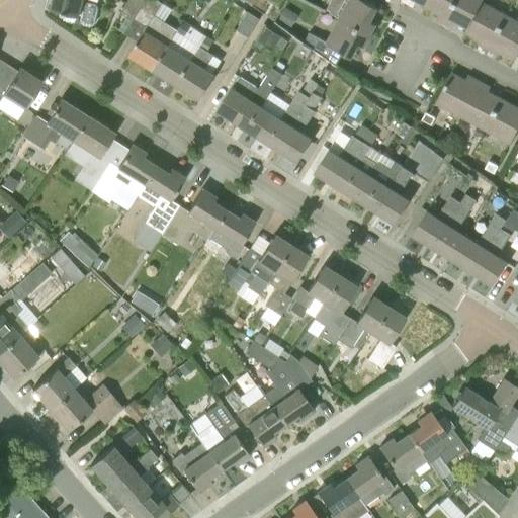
[(83,0),(48,0),(46,8),(79,16),(83,0)]
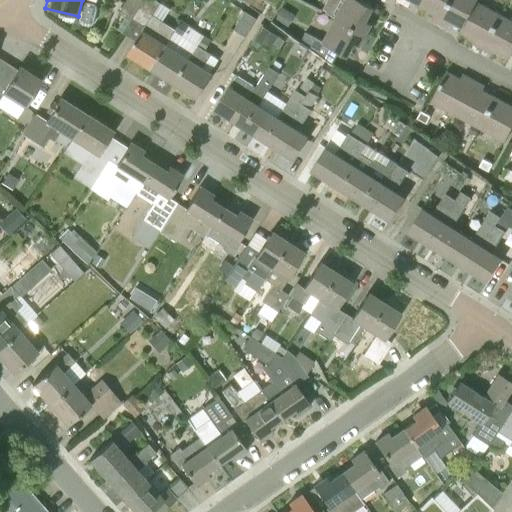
[(132,18),(142,0),(126,0),(120,10),(132,18)]
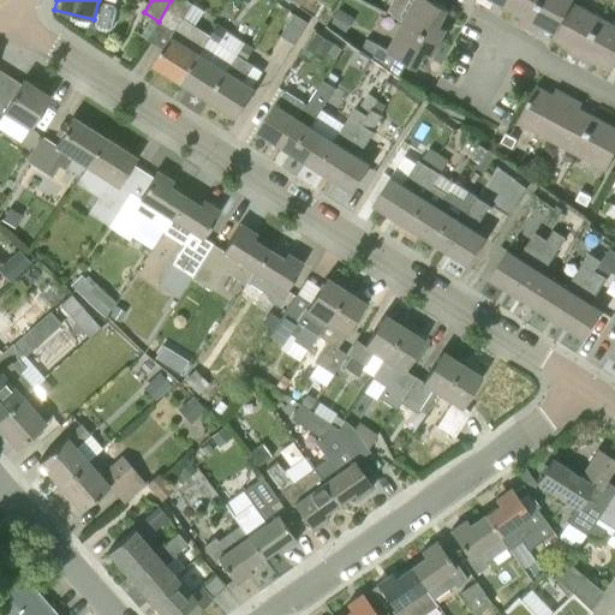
[(174,31),(154,65),(181,83),(212,36),(181,17),(191,3),(186,0),(171,0),(159,22),(174,31)]
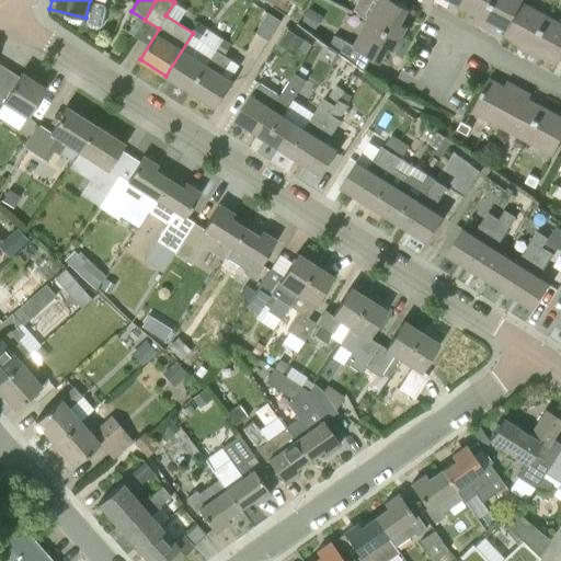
[(356,13),(368,20),(402,37),(409,25),(402,22),(411,7),(397,0),(358,0),(354,9),(357,11),(356,13)]
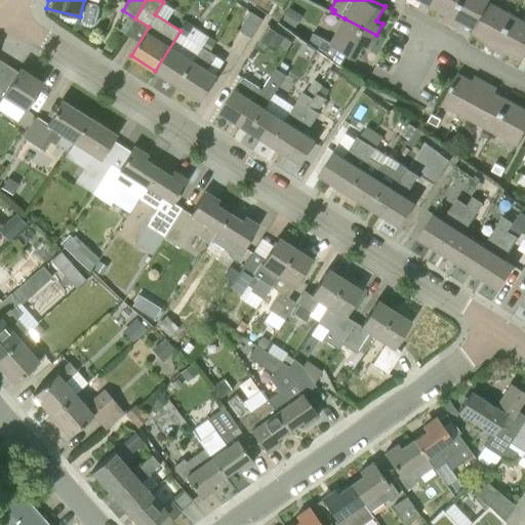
[(435,0),(433,5),(447,13),(444,18),(451,22),(462,0),(435,0)]
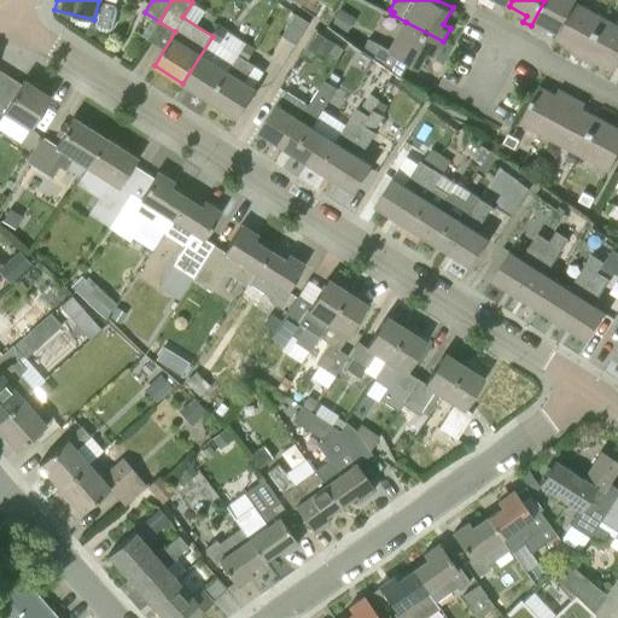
[(576,3),(576,0),(544,0),(531,25),(538,30),(542,23),(559,33),(576,3)]
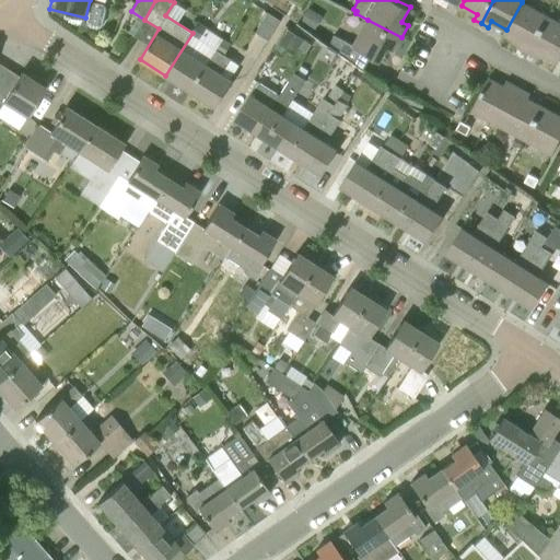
[(522,2),(506,30),(503,35),(531,49),(548,16),(522,2)]
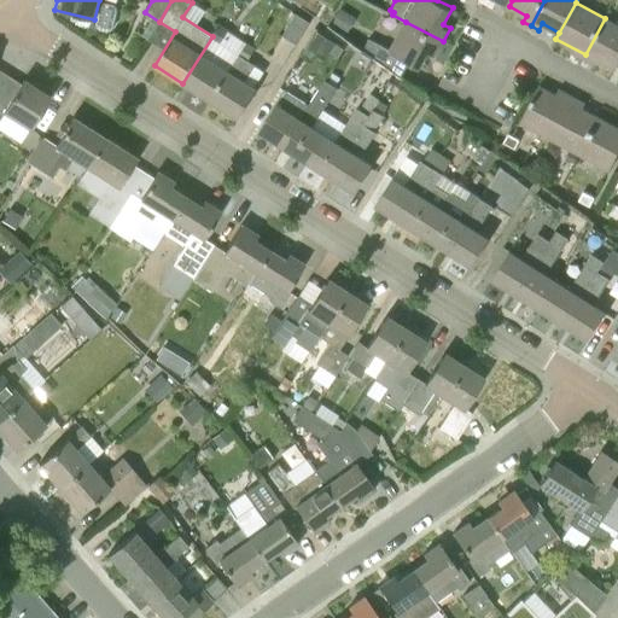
[(332,23),(345,31),(355,17),(342,9),(332,23)]
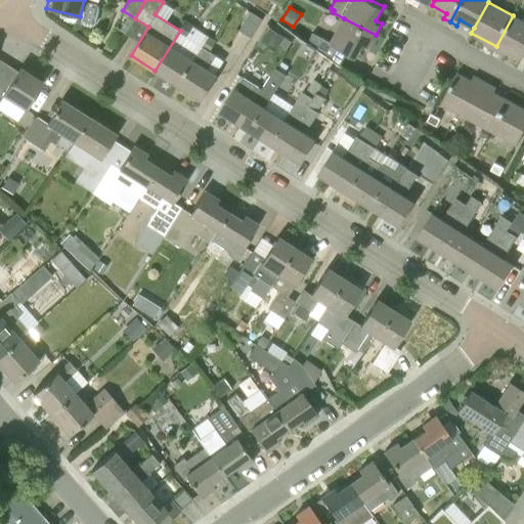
[(251,37),(263,18),(251,11),(239,30),(251,37)]
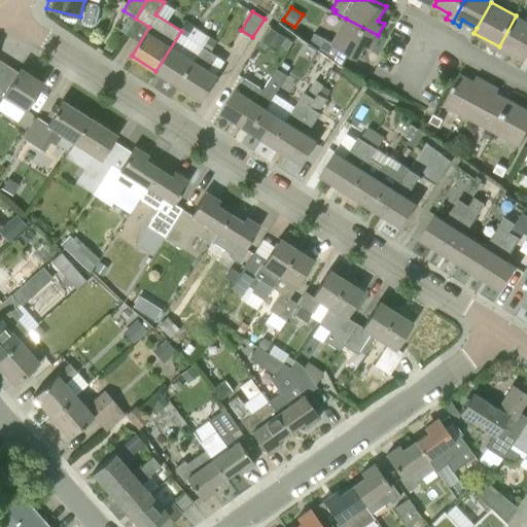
[(526,21),(516,15),(499,46),(524,61),(526,55),(526,21)]
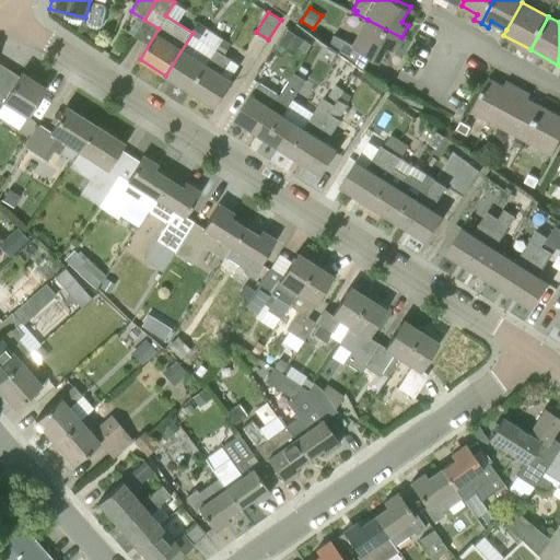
[(401,37),(368,20),(353,46),(334,35),(328,47),(358,68),(365,54),(381,61),(388,46),(395,49),(401,37)]
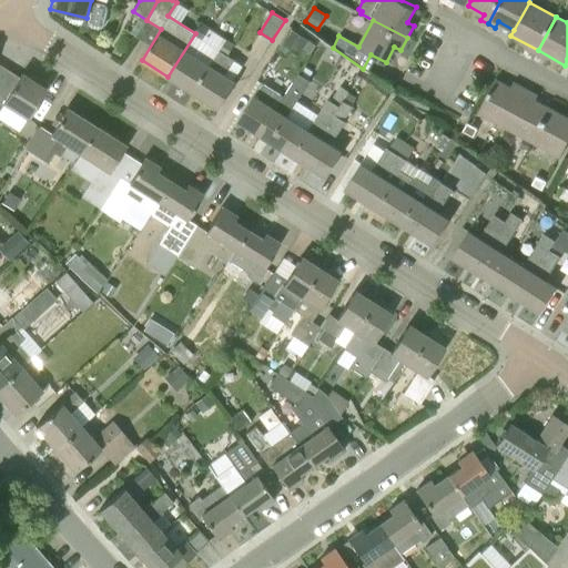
[(284,44),(300,54),(308,39),(293,29),(284,44)]
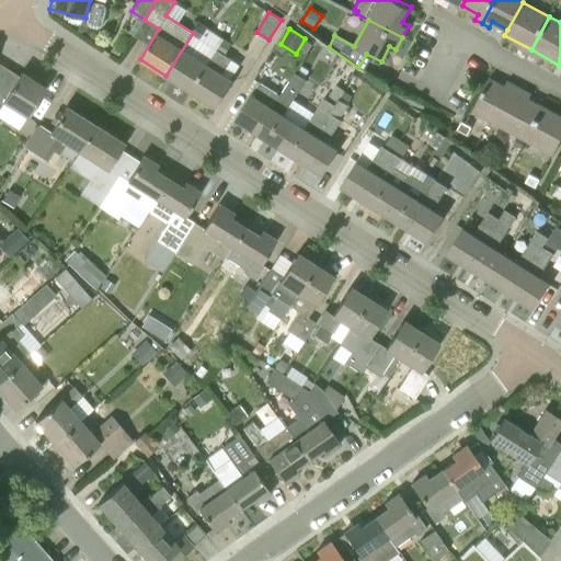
[(217,48),(202,38),(193,33),(165,76),(191,91),(217,48)]
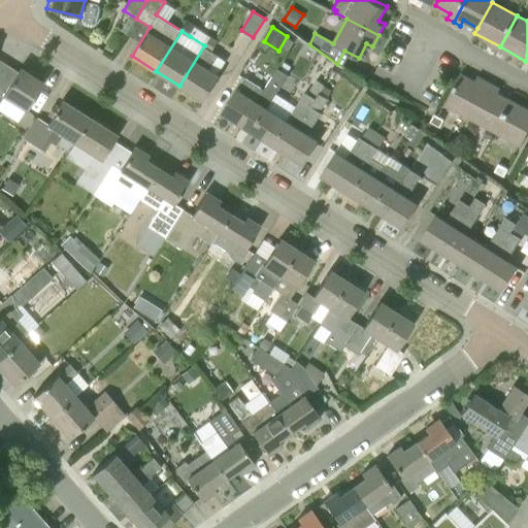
[(204,45),(212,52),(219,41),(210,36),(204,45)]
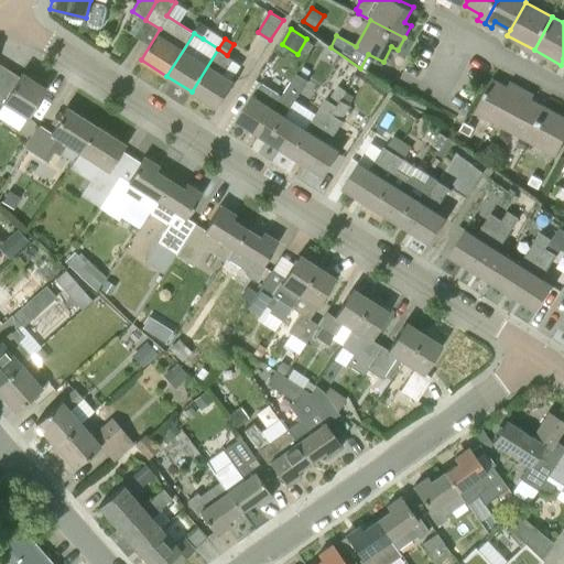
[(306,39),(301,49),(307,53),(314,43),(306,39)]
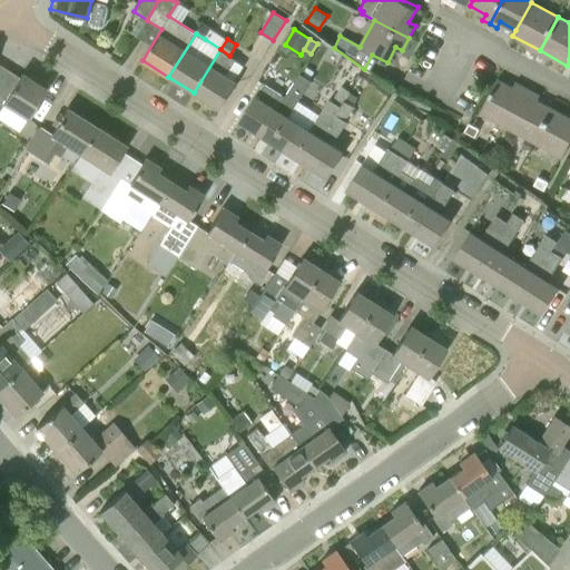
[(238,61),(229,56),(220,49),(194,92),(220,109),(237,82),(228,77),(238,61)]
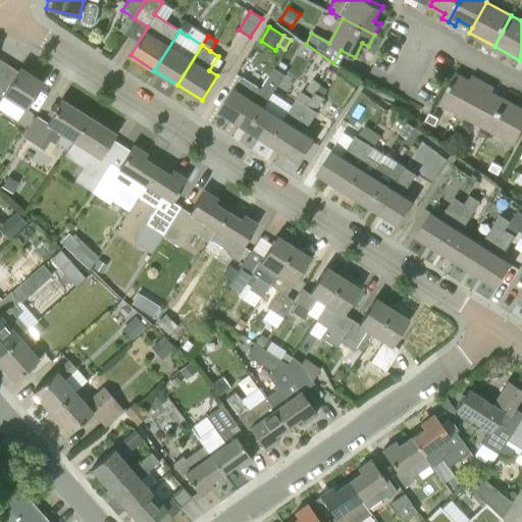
[(17,71),(0,60),(0,92),(3,95),(17,71)]
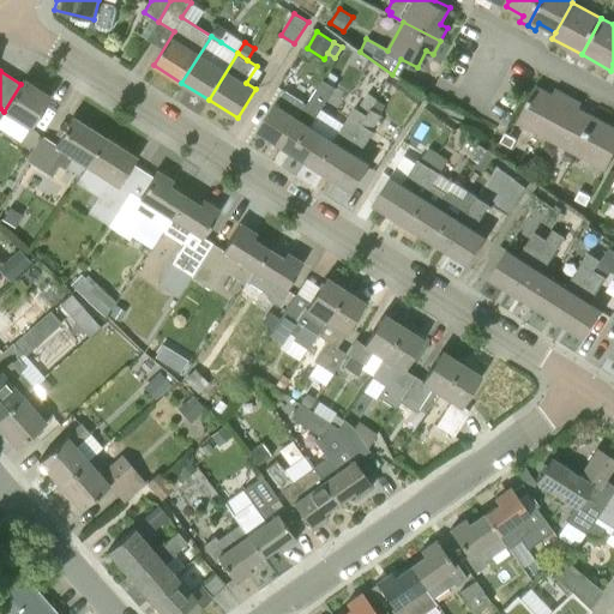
[(23,79),(20,84),(4,112),(30,128),(50,96),(23,79)]
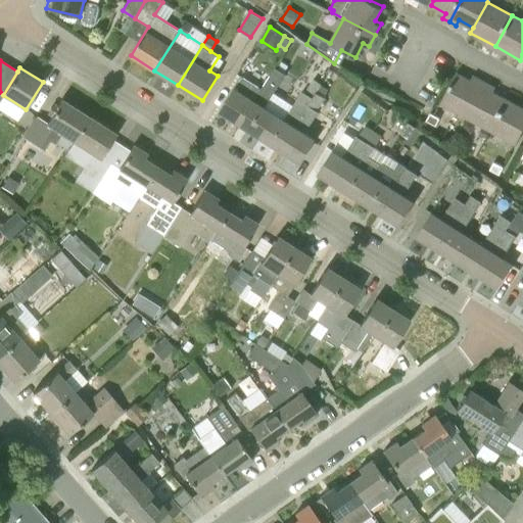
[(274,67),(262,89),(240,125),(260,137),(275,113),(265,107),(285,75),(274,67)]
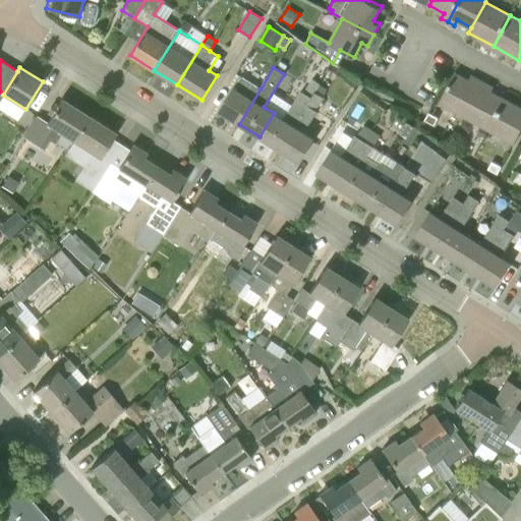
[(439,104),(463,117),(482,81),(471,75),(469,79),(455,72),(439,104)]
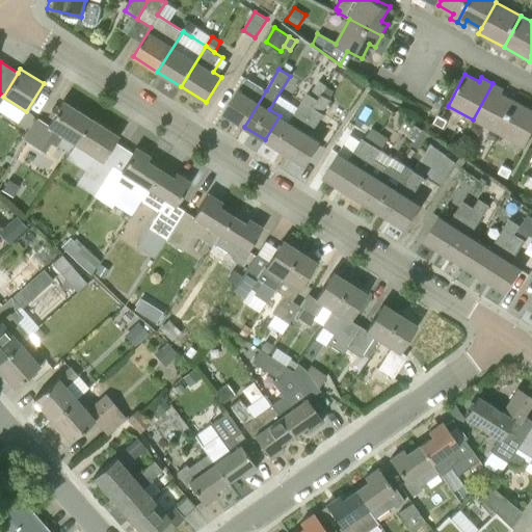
[(223,113),(244,127),(266,90),(245,78),(223,113)]
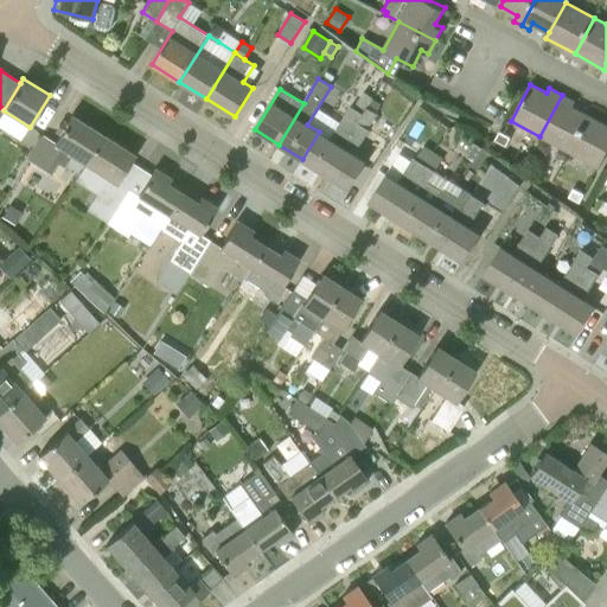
[(302,159),(326,174),(368,108),(368,107),(374,98),(364,91),(353,107),(350,106),(330,139),(319,132),(302,159)]
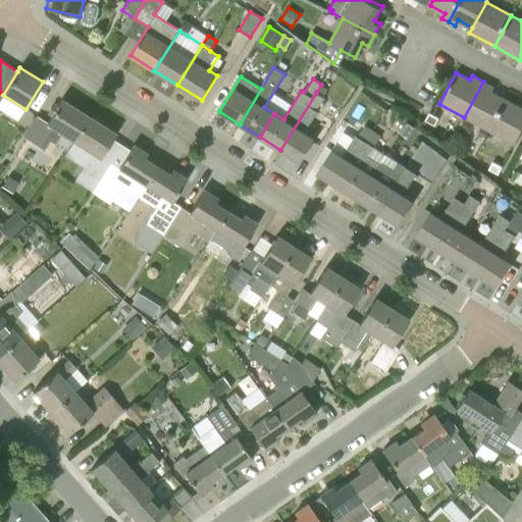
[(494,88),(483,82),(464,117),(489,131),(507,99),(492,92),(494,88)]
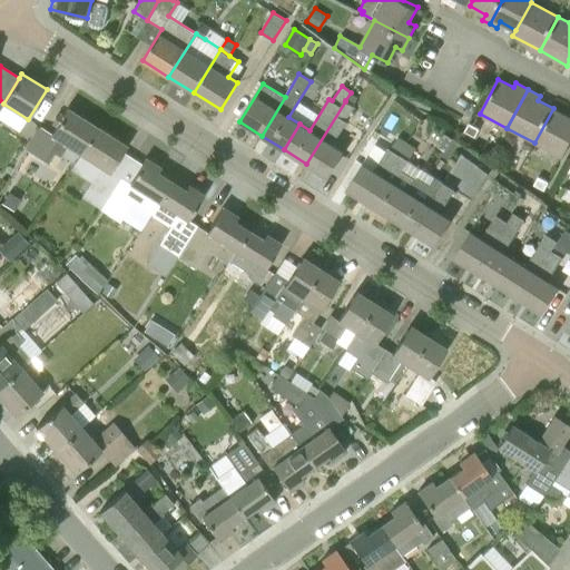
[(360,98),(351,92),(345,100),(345,101),(354,107),(360,98)]
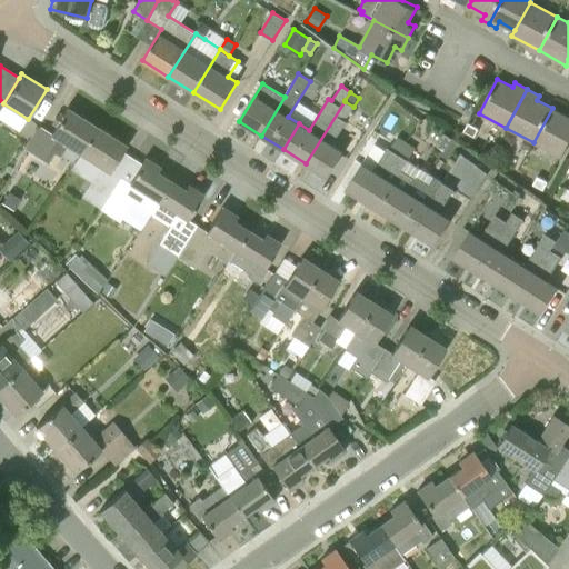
[(345,101),(306,163),(327,177),(343,151),(332,145),(346,122),(345,120),(353,107),(345,101)]
